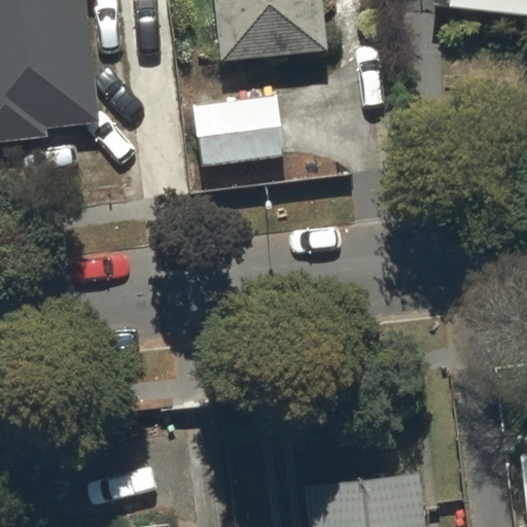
[(0,0),(0,141),(47,136),(46,129),(99,124),(85,0),(0,0)]
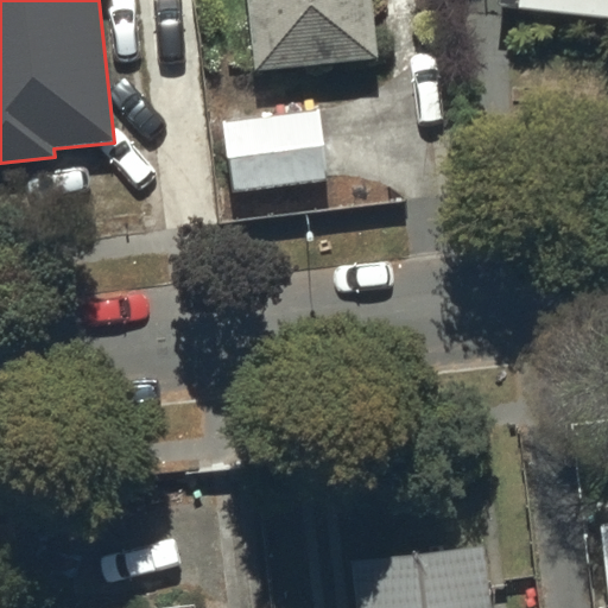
[(249,0),(255,58),(380,46),(374,0),(249,0)]
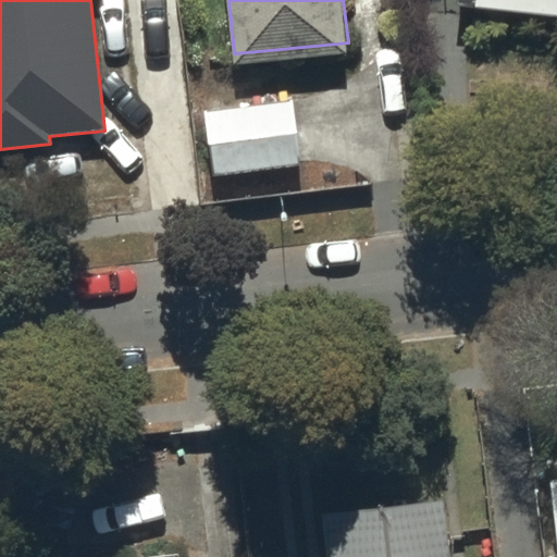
[(292,100),(205,112),(212,175),(300,164),(292,100)]
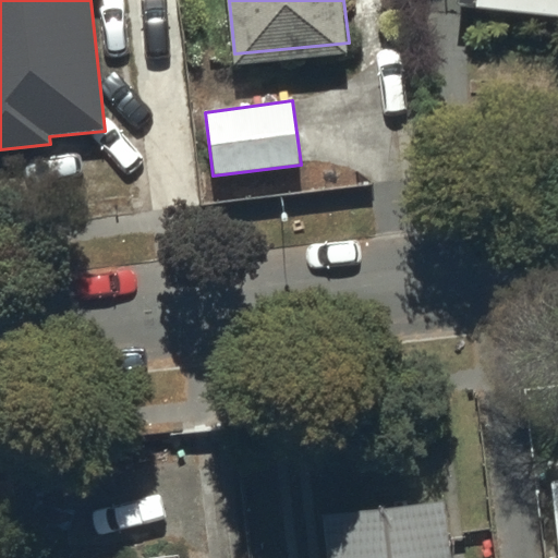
[(330,557),(452,557),(445,486),(324,499),(330,557)]
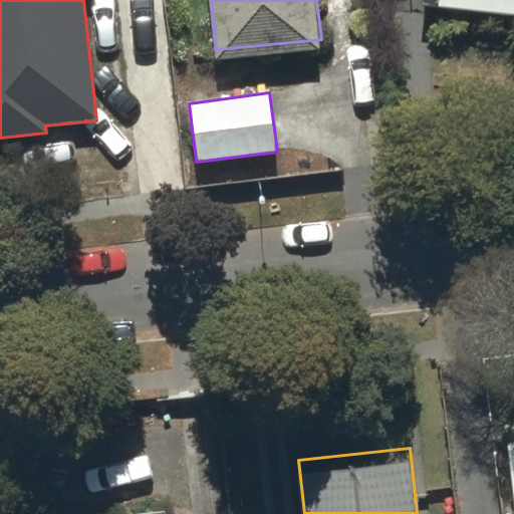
[(164,513),(163,498),(46,511),(46,513),(164,513)]
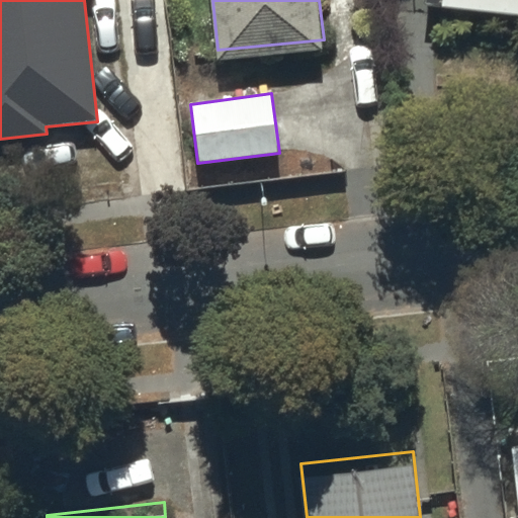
All buildings are outlined.
